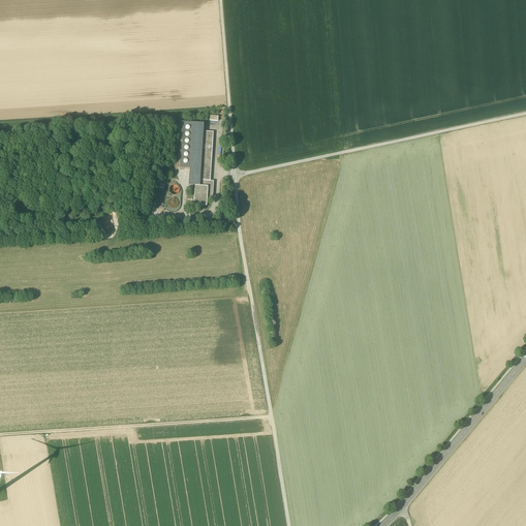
[(191,173),(203,173),(206,129),(207,121),(183,120),(180,165),(192,166),(191,173)]
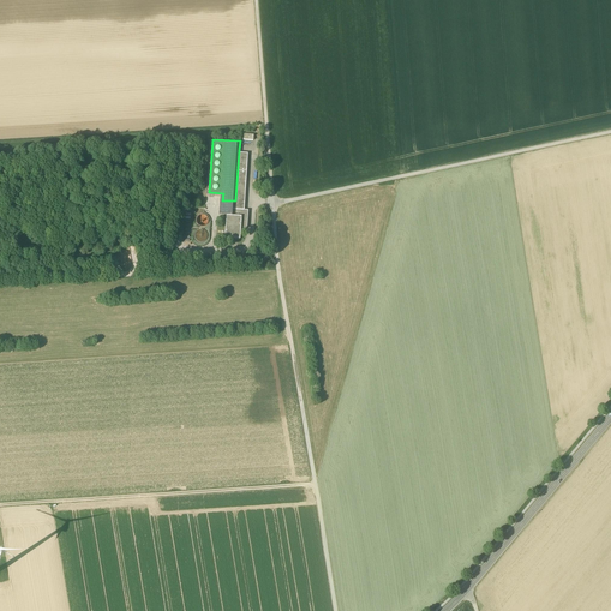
[(251,150),(239,150),(235,201),(235,207),(247,208),(251,150)]
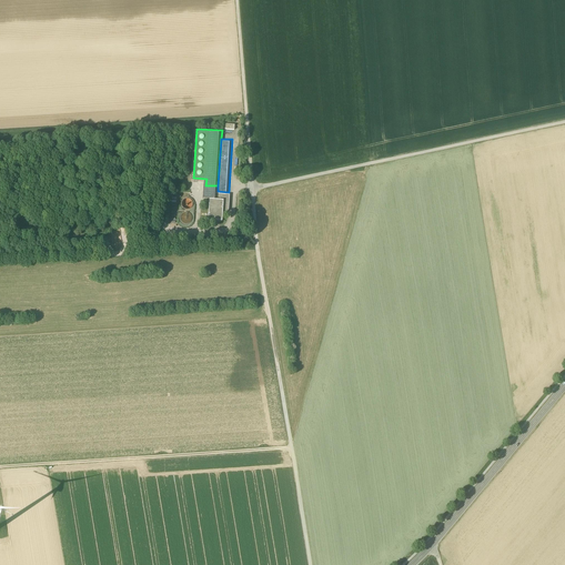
[(232,192),(229,192),(218,191),(218,185),(205,185),(205,197),(212,197),(211,219),(224,219),(225,209),(231,209),(232,192)]
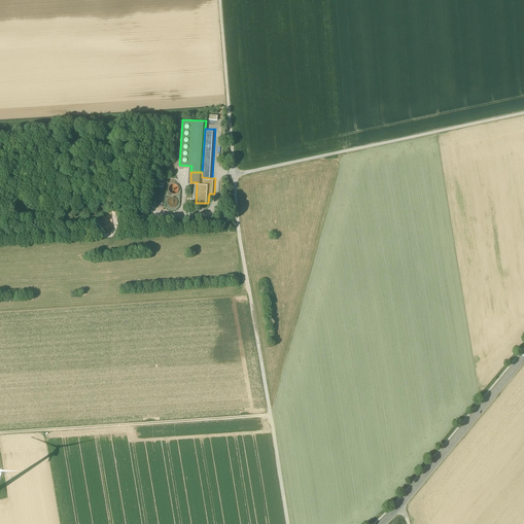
[(171,188),(174,191),(178,191),(181,188),(181,185),(178,182),(175,182),(172,184),(171,188)]
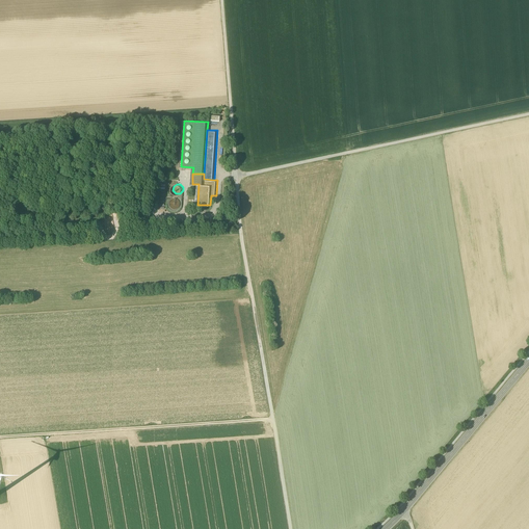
[(173,203),(175,206),(179,207),(182,204),(182,200),(180,196),(176,196),(173,200),(173,203)]
